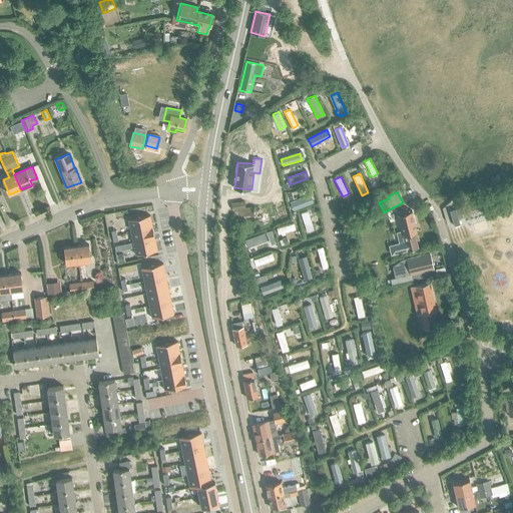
[(310,195),(290,202),(293,210),(313,202),(310,195)]
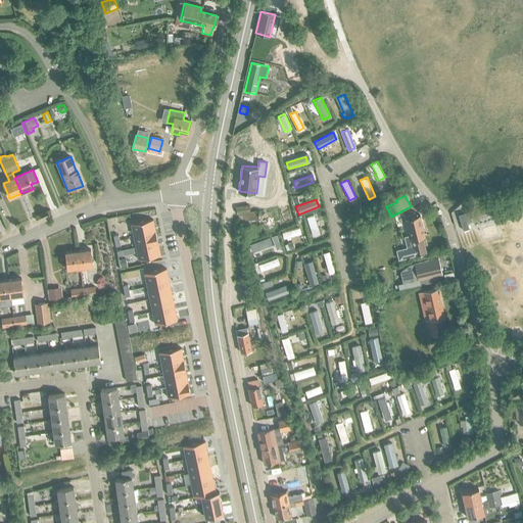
[(236,206),(237,215),(239,214),(241,223),(260,220),(259,210),(250,211),(249,204),(236,206)]
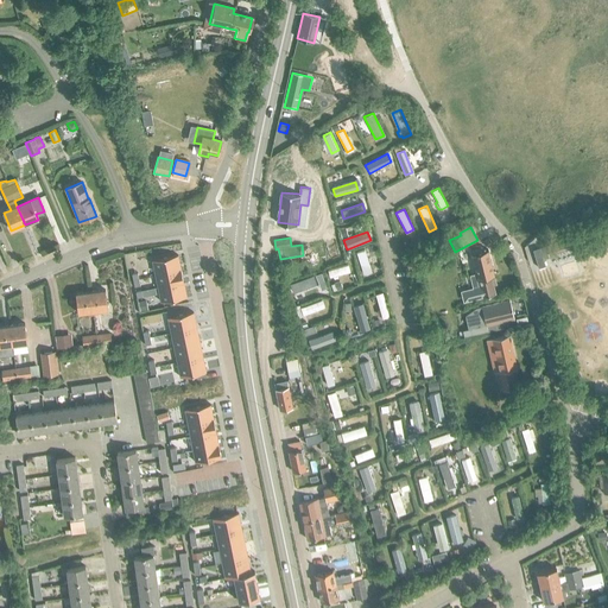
[(533,251),(538,268),(545,266),(543,255),(548,254),(545,246),(533,251)]
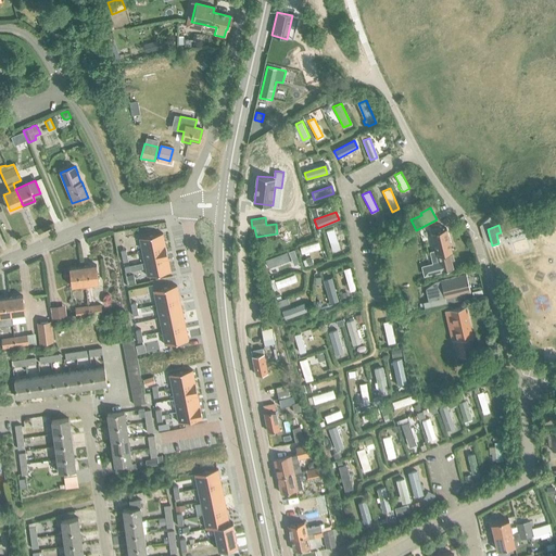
[(439,262),(421,266),(424,275),(441,272),(452,268),(451,262),(454,261),(445,228),(441,229),(440,226),(430,228),(437,250),(436,251),(439,262)]
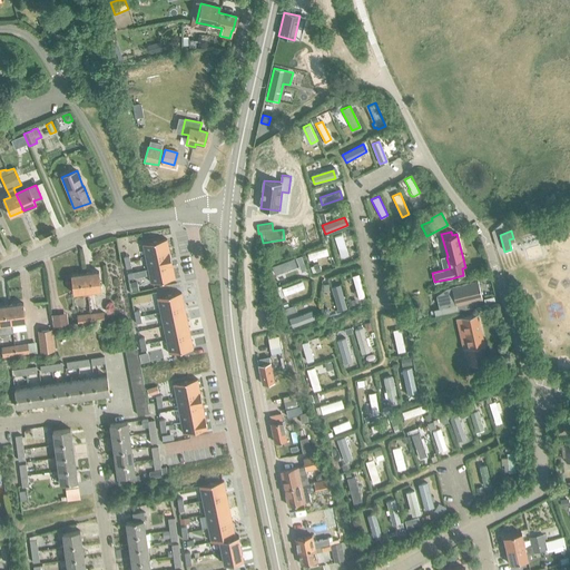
[(342,234),(334,236),(341,257),(349,254),(342,234)]
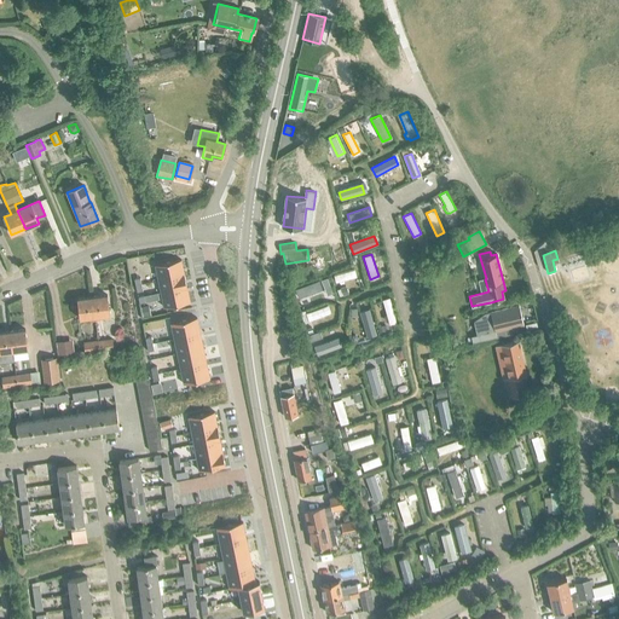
[(184,275),(181,260),(155,265),(158,281),(184,275)]
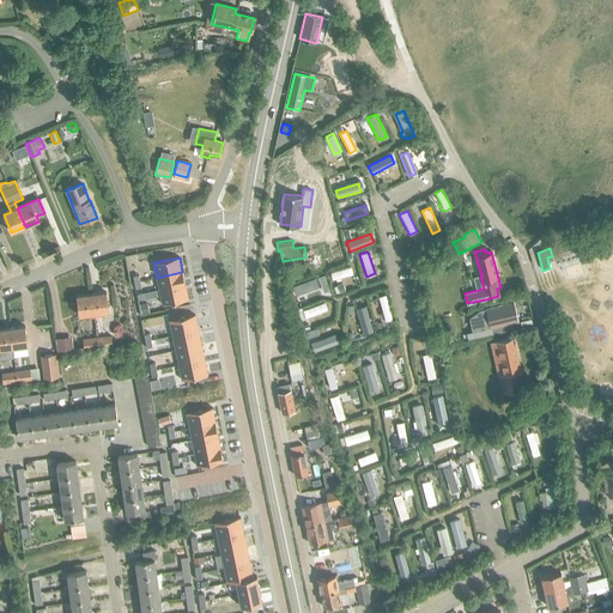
[(353,274),(351,266),(329,272),(332,280),(353,274)]
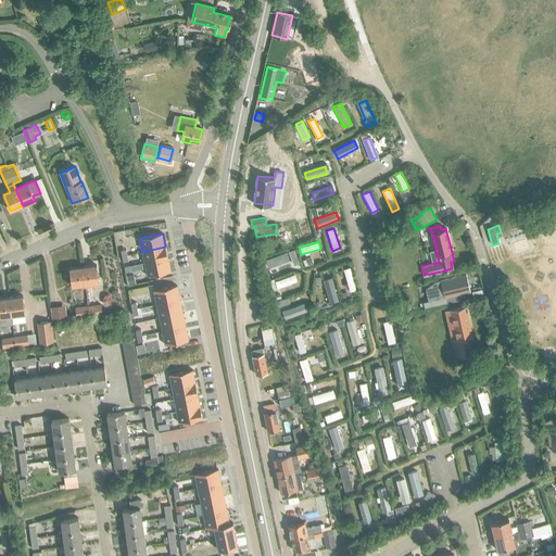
[(167,257),(165,247),(142,252),(144,262),(167,257)]
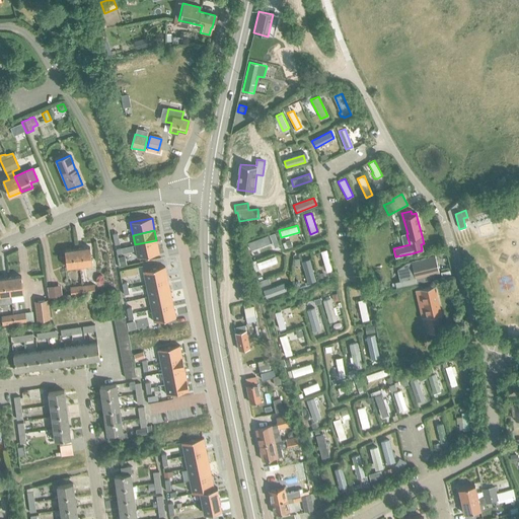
[(267,236),(248,245),(251,250),(261,246),(262,248),(266,246),(265,244),(269,242),(267,236)]
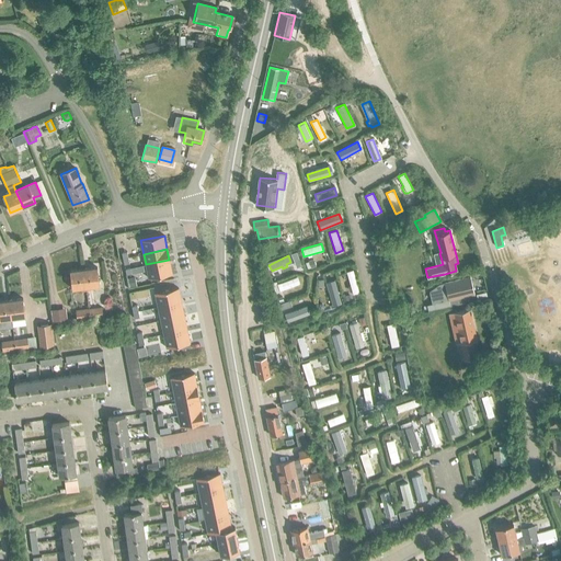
[(172,274),(169,260),(146,264),(149,278),(172,274)]
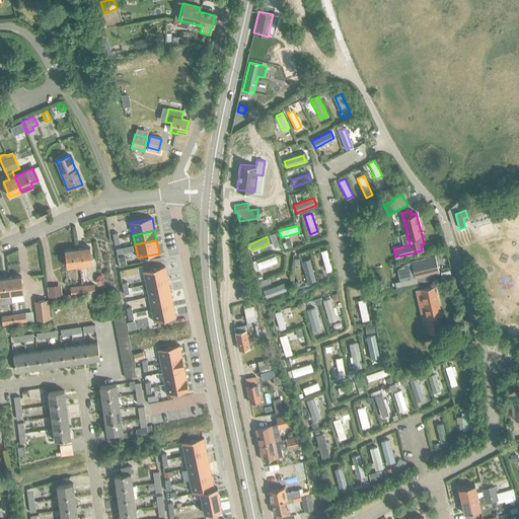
[(88,248),(76,249),(78,266),(90,265),(88,248)]
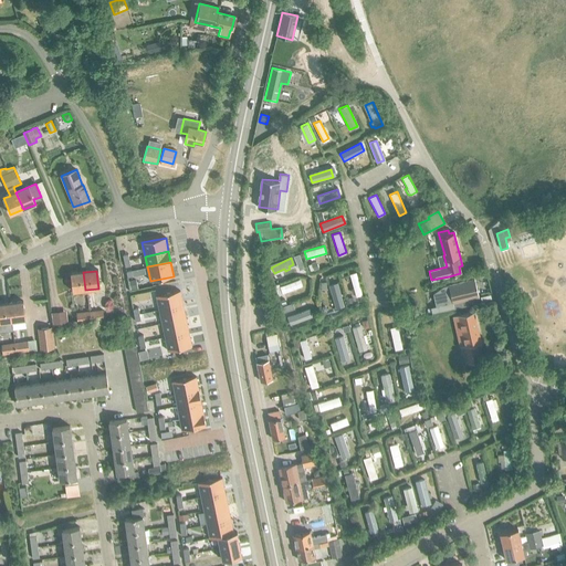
[(85,290),(83,272),(69,273),(71,292),(85,290)]
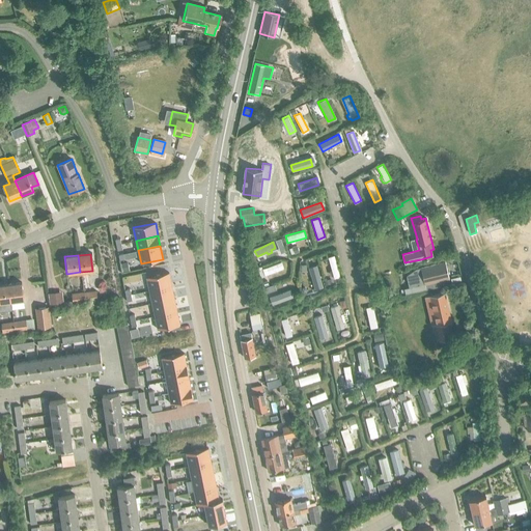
[(334,255),(327,256),(334,279),(340,277),(334,255)]
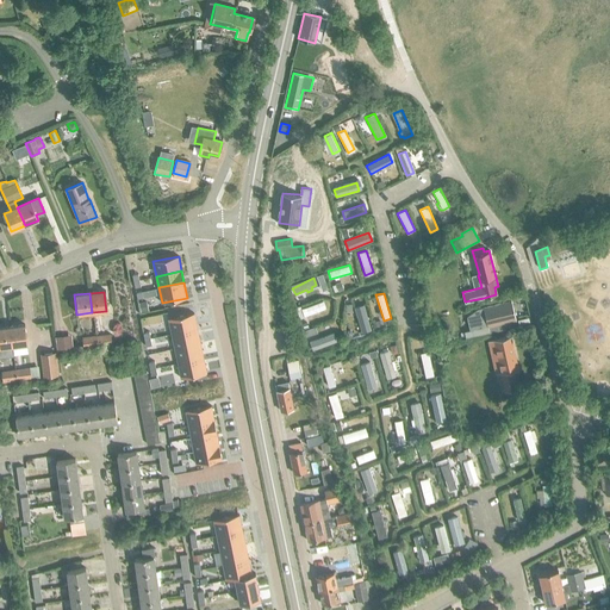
[(325,307),(323,300),(300,309),(304,316),(325,307)]
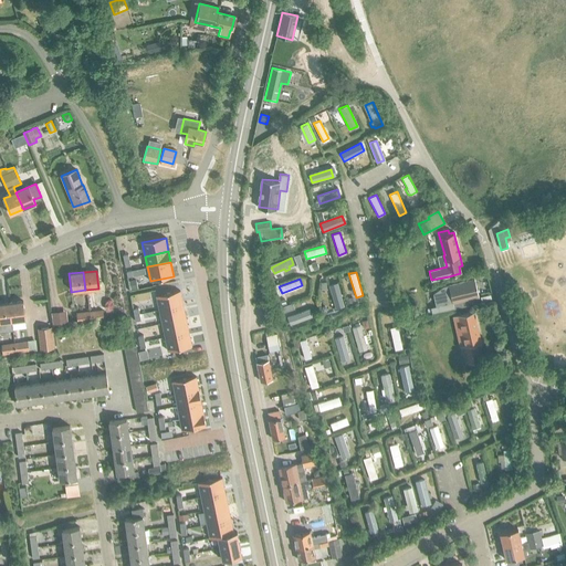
[(136,280),(128,281),(130,290),(138,289),(136,280)]
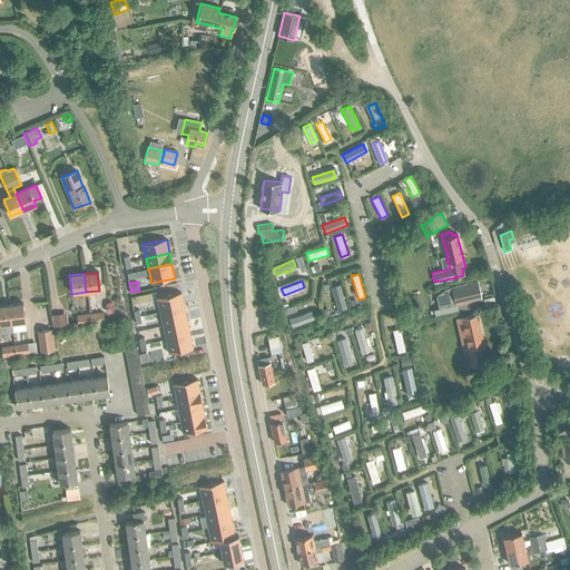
[(439,310),(434,311),(435,316),(457,311),(455,305),(481,300),(477,282),(445,288),(435,296),(439,310)]
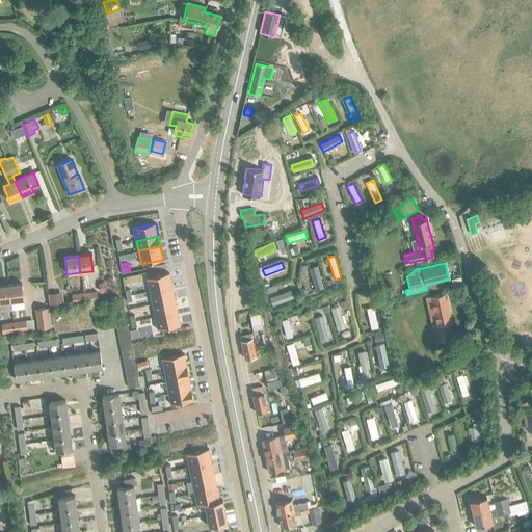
[(317,266),(310,268),(316,290),(323,288),(317,266)]
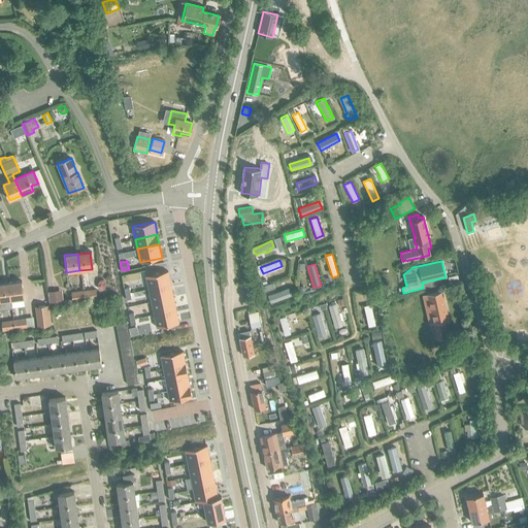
[(170,284),(168,271),(145,275),(149,289),(170,284)]
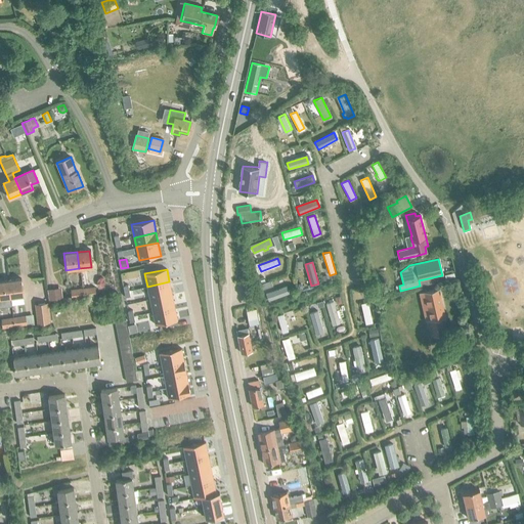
[(20,278),(8,280),(10,297),(23,296),(20,278)]
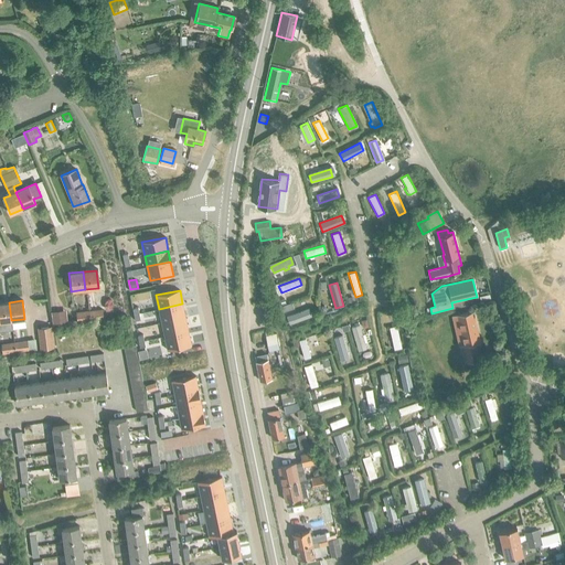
[(0,321),(11,320),(9,302),(0,302),(0,321)]
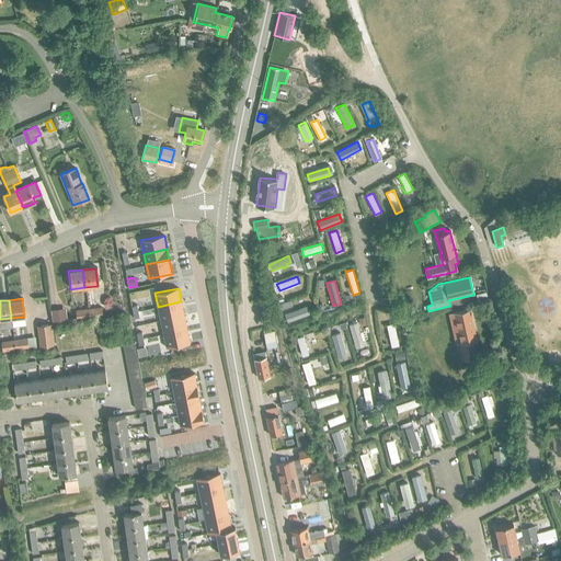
[(184,316),(181,301),(158,307),(160,320),(184,316)]
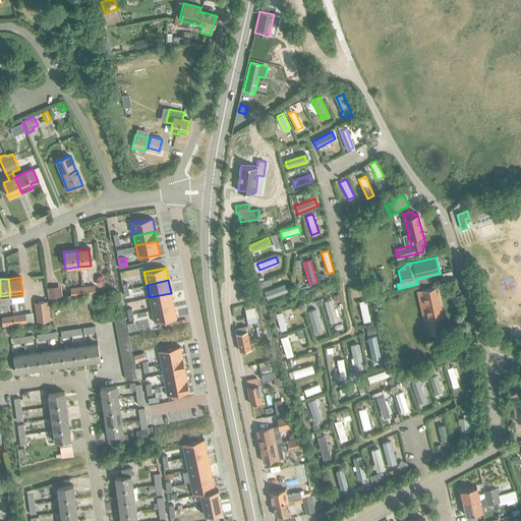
[(95,285),(80,287),(81,296),(96,295),(95,285)]
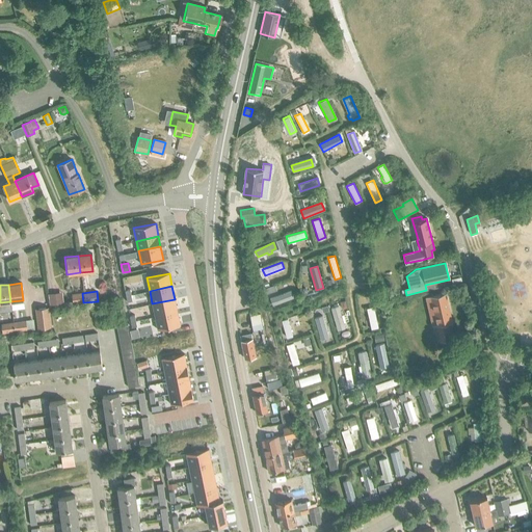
[(291,298),(289,292),(272,298),(274,306),(291,298)]
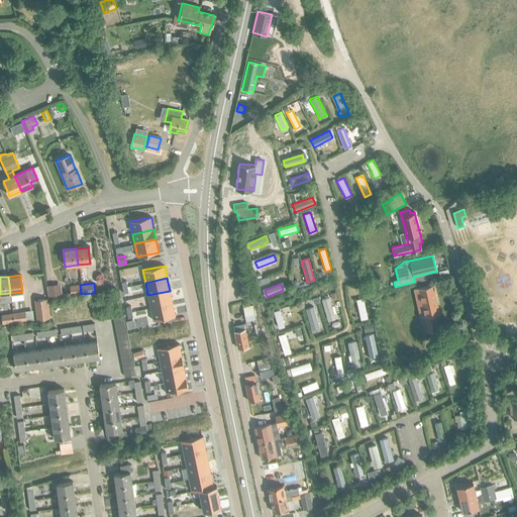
[(81,294),(80,285),(70,286),(71,295),(81,294)]
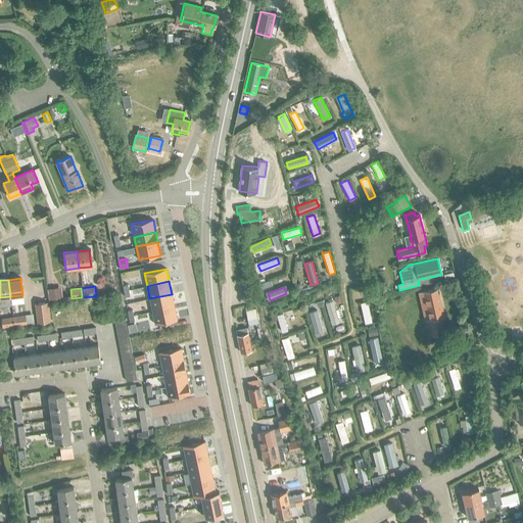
[(443,317),(437,288),(423,291),(430,319),(429,319),(432,335),(442,333),(439,318),(443,317)]
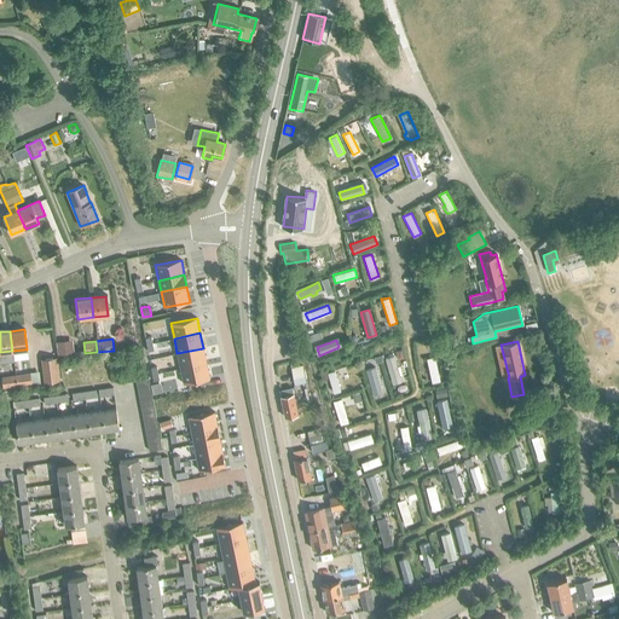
[(207,363),(203,348),(177,353),(180,369),(207,363)]
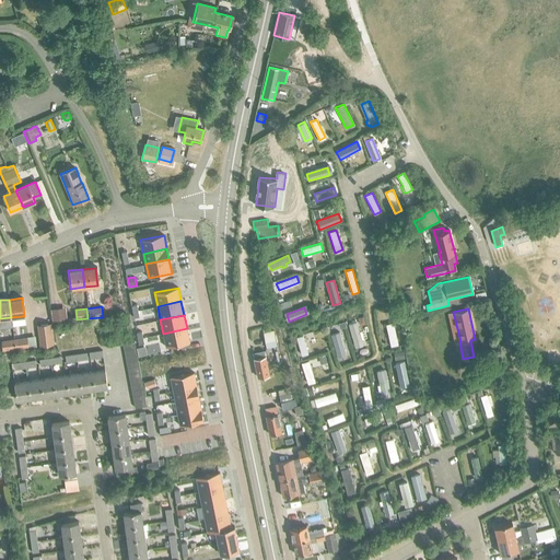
[(54,345),(51,323),(37,325),(39,347),(54,345)]
